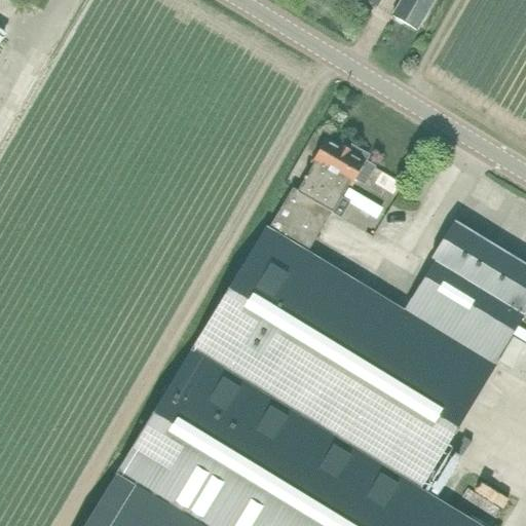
[(417,31),(435,0),(401,0),(391,15),(417,31)]
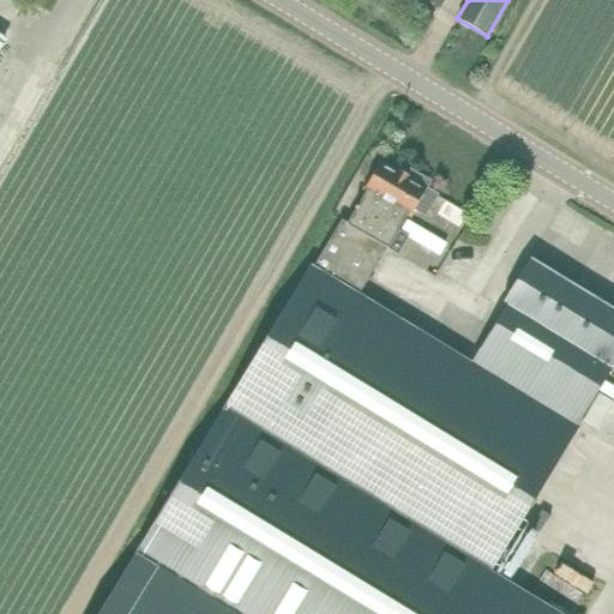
[(415,210),(423,216),(437,196),(426,190),(429,181),(410,170),(407,176),(381,161),(348,222),(342,218),(387,250),(398,257),(409,236),(399,232),(408,217),(409,218),(415,210)]
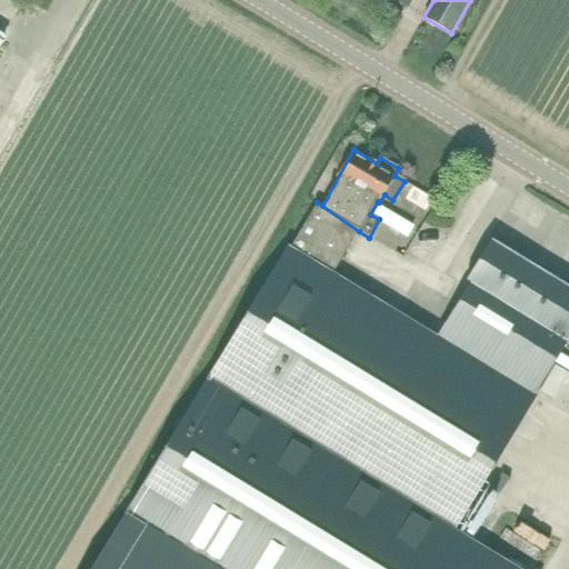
[(332,272),(359,231),(317,202),(290,247),(332,272)]
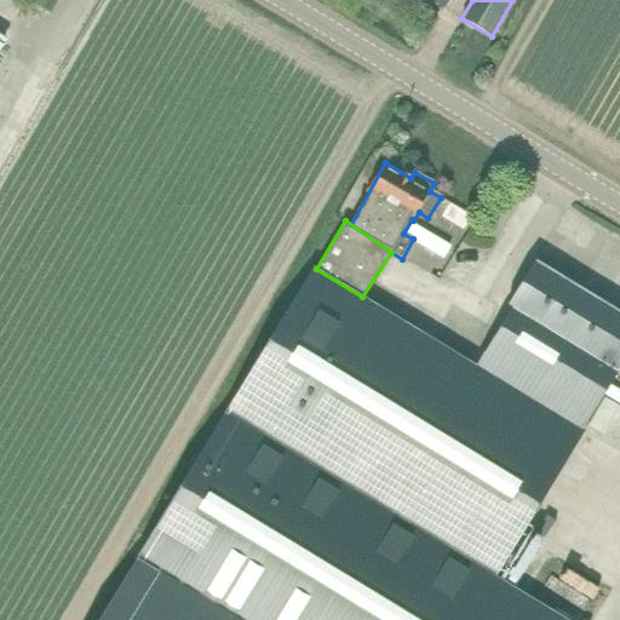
[(618,371),(619,367),(619,311),(535,260),(507,305),(512,309),(512,308),(618,371)]
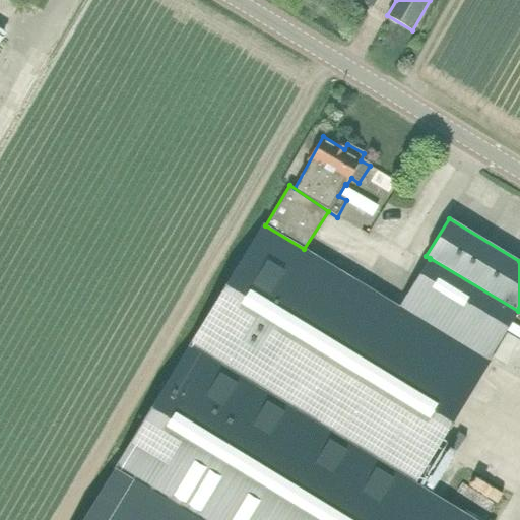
[(399,307),(304,249),(265,225),(264,224),(191,344),(415,482),(489,361),(399,307)]
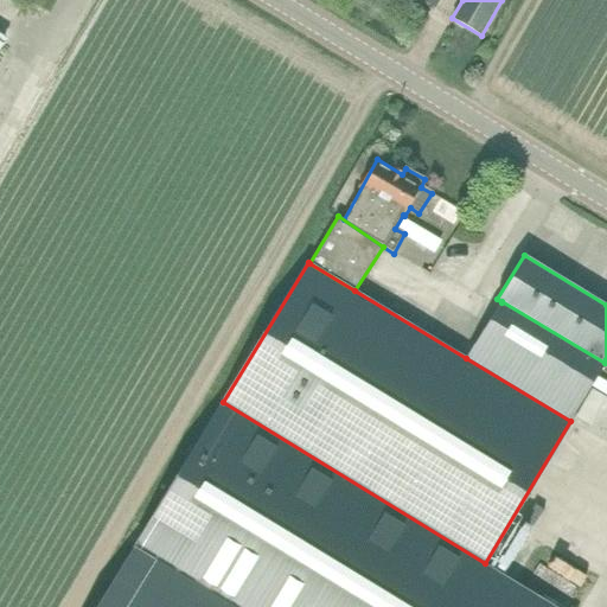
[(570,421),(605,363),(502,301),(502,302),(466,358),(570,421)]
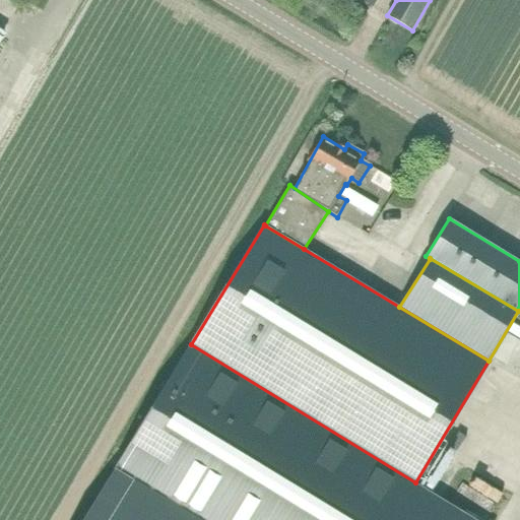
[(475,519),(416,483),(191,344),(114,469),(199,519),(475,519)]
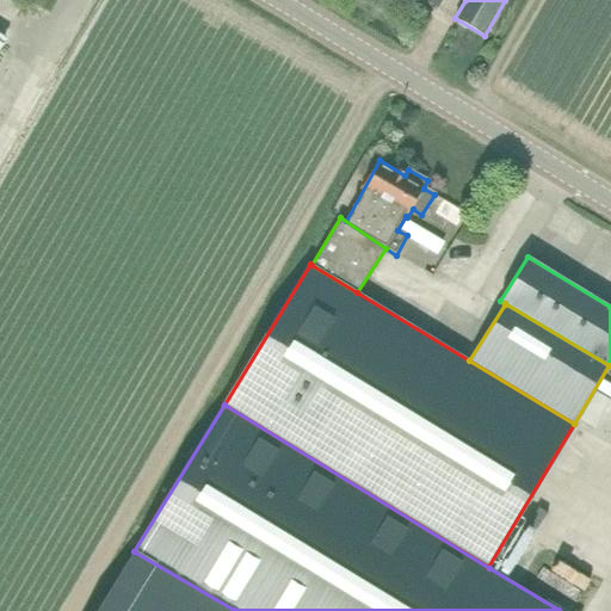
[(610,450),(610,432),(598,426),(591,442),(610,450)]
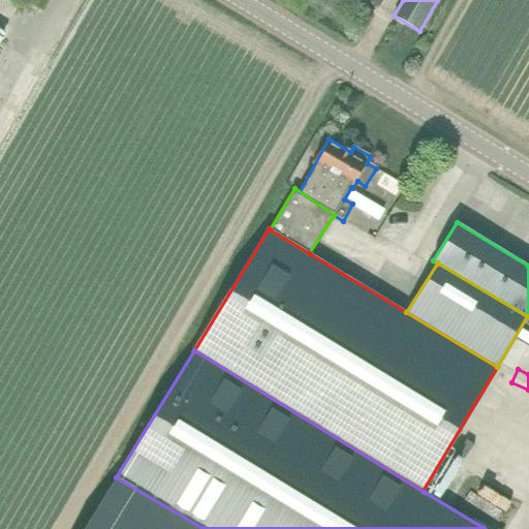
[(203,528),(116,477),(85,528),(203,528)]
